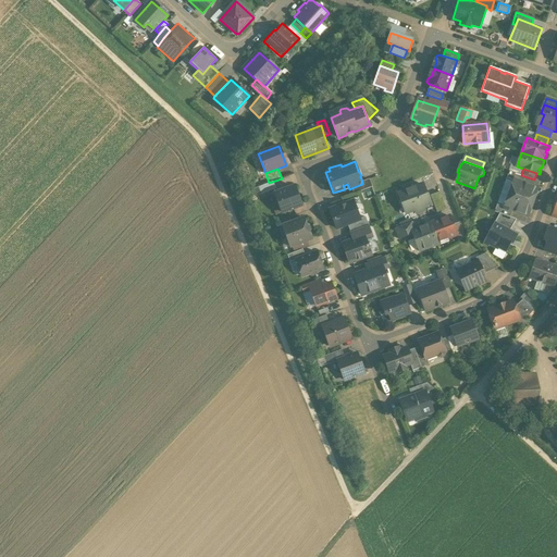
[(524,176),(509,171),(507,178),(514,181),(515,180),(522,183),(524,176)]
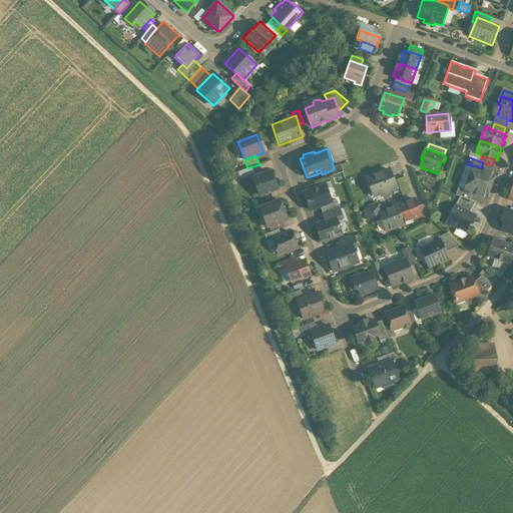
[(340,165),(334,167),(334,169),(324,173),(326,179),(343,172),(340,165)]
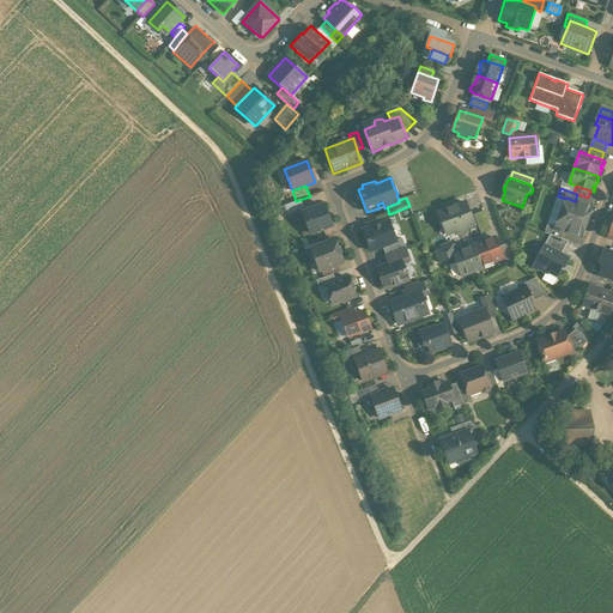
[(575,201),(566,198),(565,199),(556,229),(554,229),(564,232),(581,238),(582,235),(581,234),(582,231),(583,231),(589,214),(588,214),(589,211),(590,211),(592,207),(575,201)]
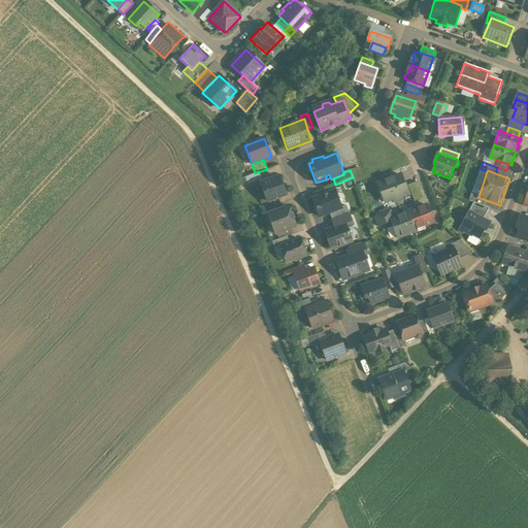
[(259,172),(245,177),(248,184),(261,179),(259,172)]
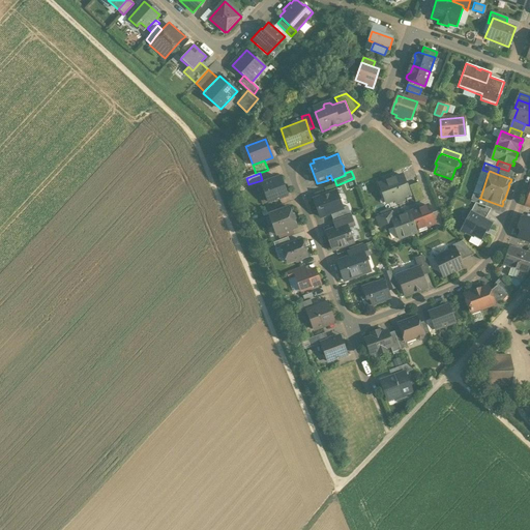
[(403,176),(379,184),(381,190),(385,188),(390,202),(394,200),(395,204),(404,201),(402,197),(409,195),(403,176)]
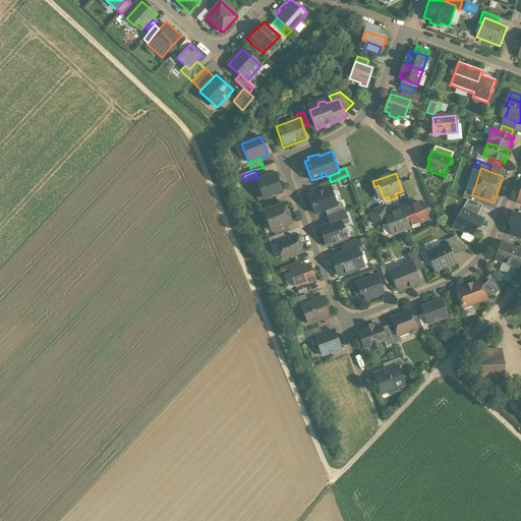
[(282,192),(275,175),(257,181),(264,199),(282,192)]
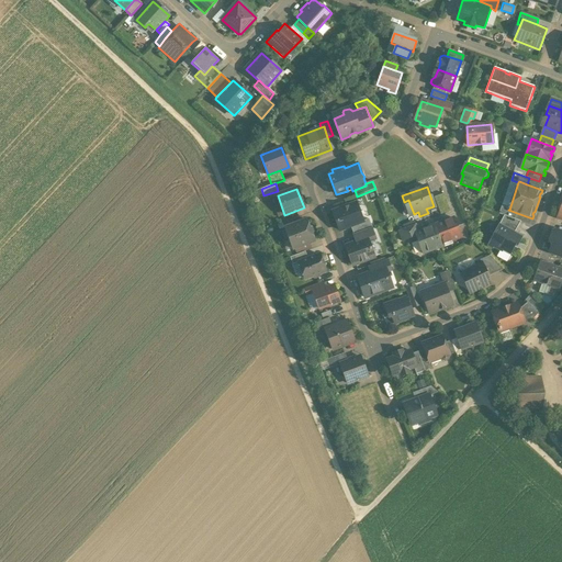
[(450,211),(444,194),(435,198),(441,215),(450,211)]
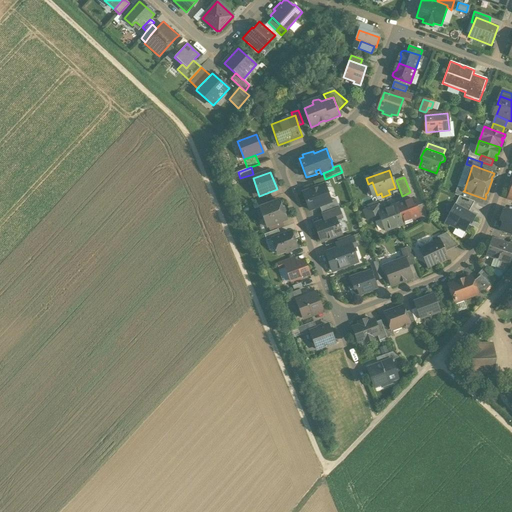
[(324,185),(318,188),(315,187),(314,189),(303,193),(309,210),(319,207),(331,202),(330,202),(328,196),(329,193),(327,192),(324,185)]
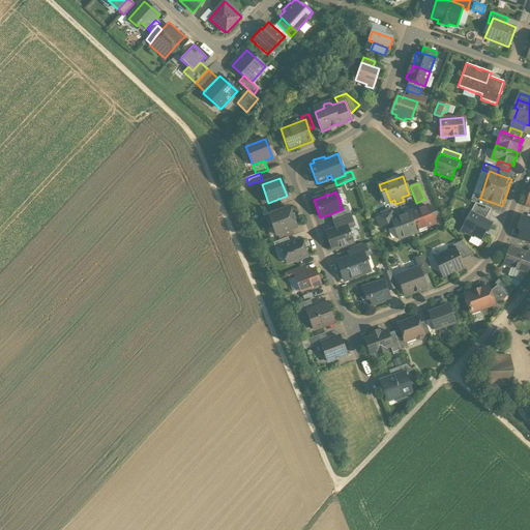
[(480,198),(473,195),(470,202),(475,203),(486,207),(488,201),(479,198),(480,198)]
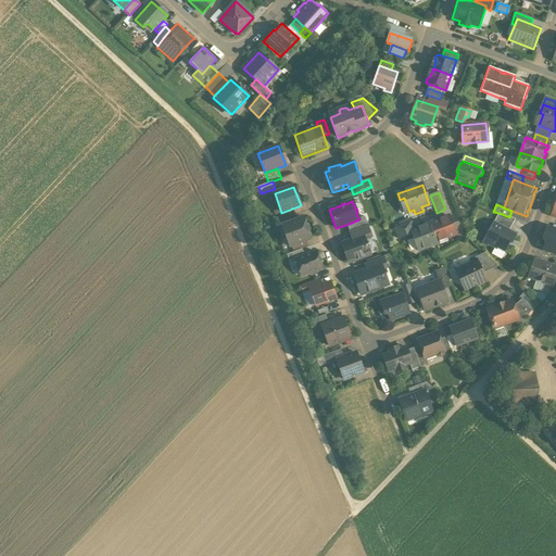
[(509,217),(498,213),(493,223),(508,231),(515,219),(509,217)]
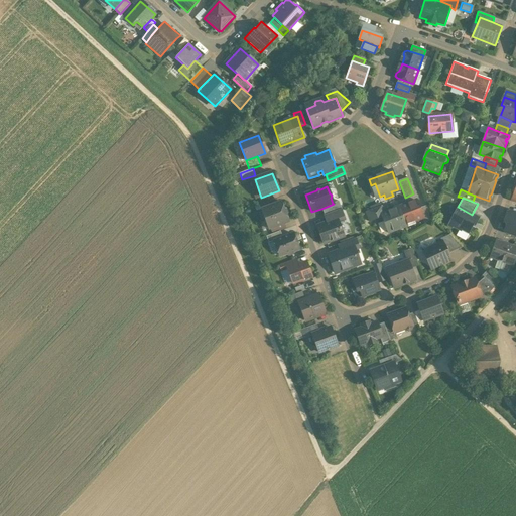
[(275,199),(260,205),(262,211),(277,205),(275,199)]
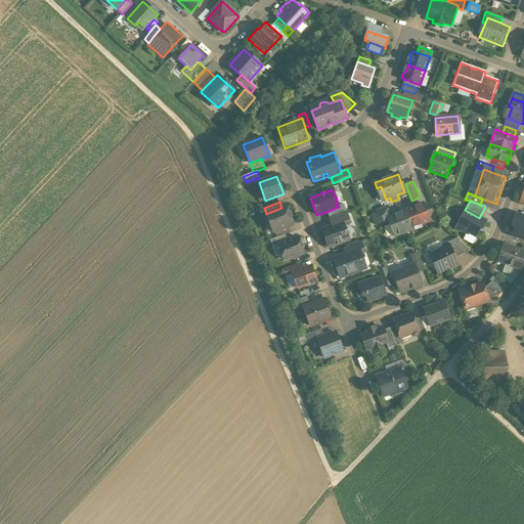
[(423,204),(405,211),(411,228),(430,222),(426,212),(423,204)]
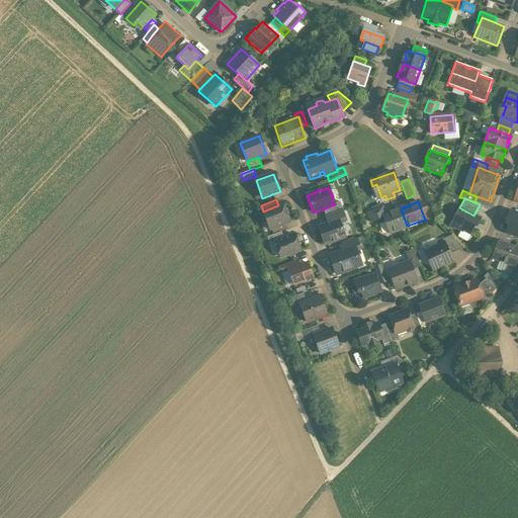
[(340,202),(334,204),(335,204),(323,209),(326,217),(343,210),(340,202)]
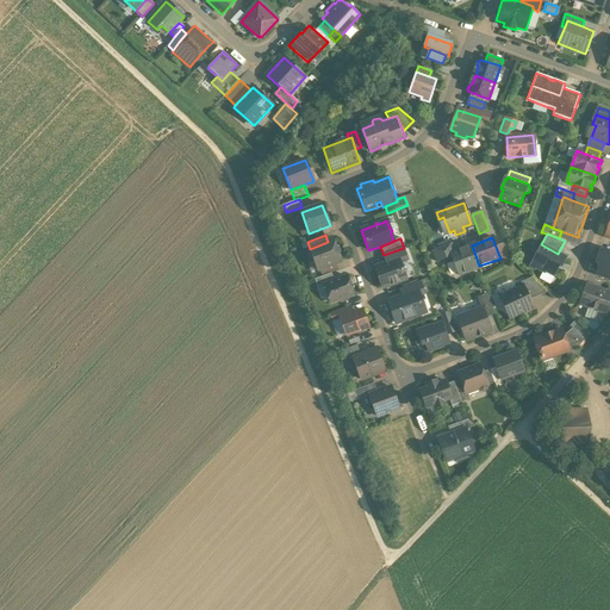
[(310,249),(305,250),(309,260),(312,262),(315,261),(318,271),(341,262),(338,254),(340,254),(337,248),(336,248),(332,240),(310,249)]
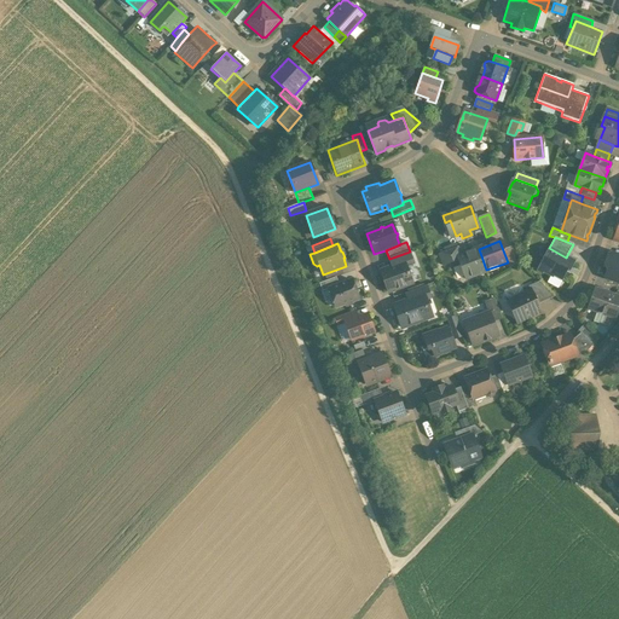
[(516,259),(512,247),(503,250),(508,262),(509,268),(520,262),(516,259)]
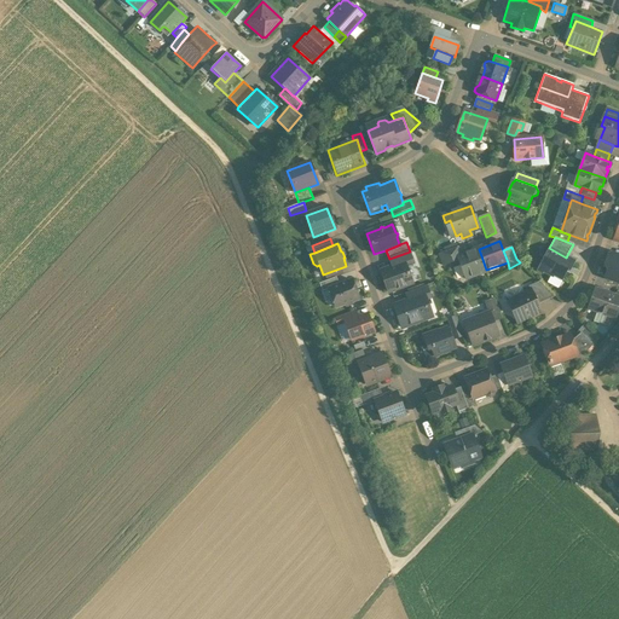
[(457,248),(439,254),(444,266),(460,261),(457,256),(461,255),(457,248)]
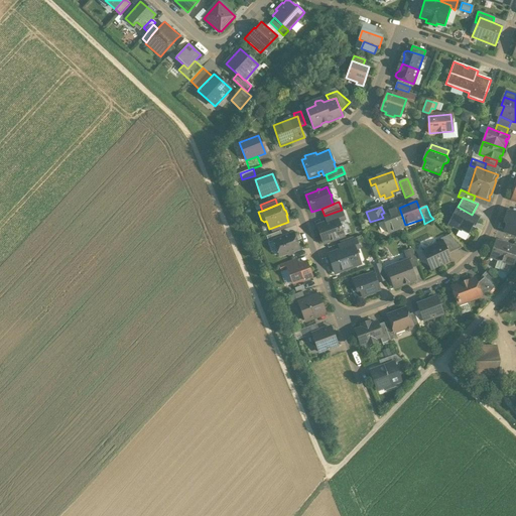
[(458,207),(450,221),(456,223),(454,226),(462,231),(462,230),(469,234),(473,227),(475,228),(480,219),(472,215),(458,207)]
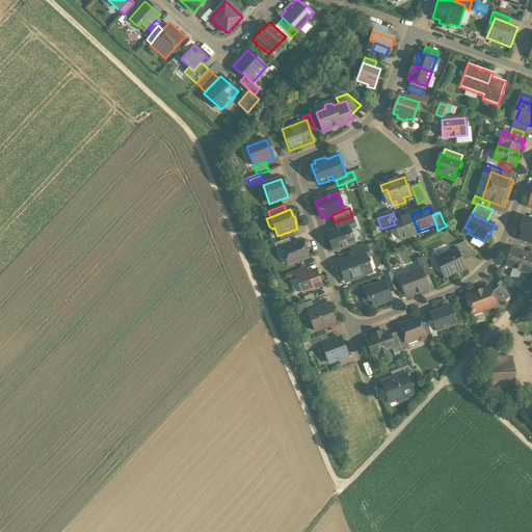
[(396,219),(393,220),(395,224),(400,240),(419,233),(418,232),(411,214),(396,219)]
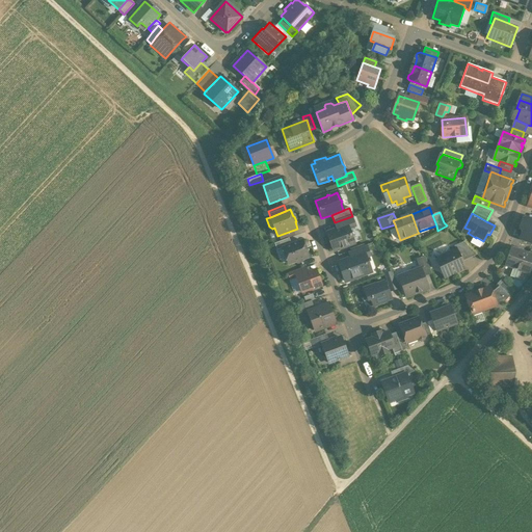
[(352,216),(335,222),(338,230),(347,227),(349,230),(356,227),(352,216)]
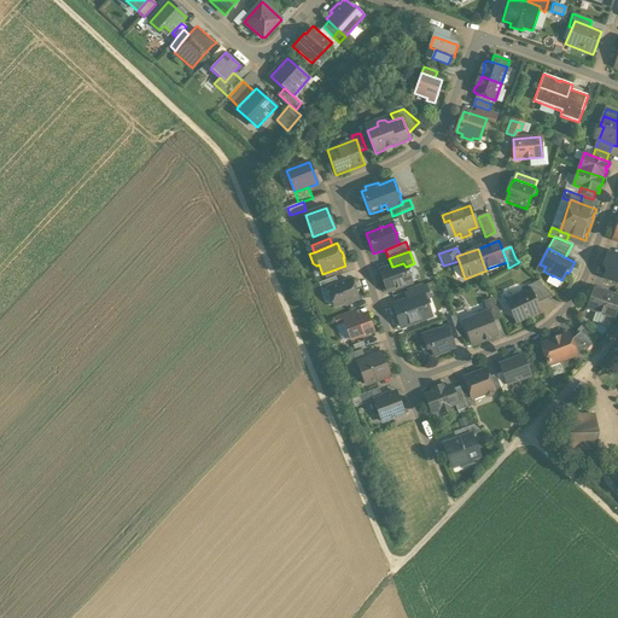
[(617,256),(611,255),(608,256),(605,264),(607,268),(604,275),(606,278),(617,281),(617,256)]
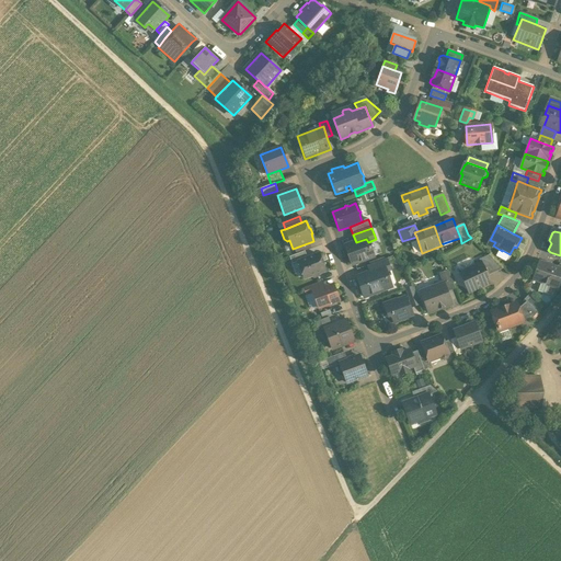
[(356,242),(345,247),(352,265),(374,258),(368,242),(366,239),(356,242)]
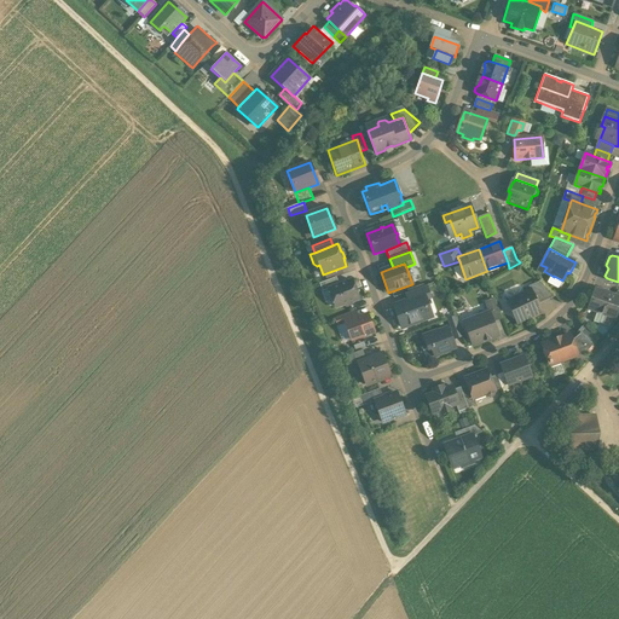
[(336,278),(319,284),(323,293),(329,290),(329,289),(339,285),(336,278)]
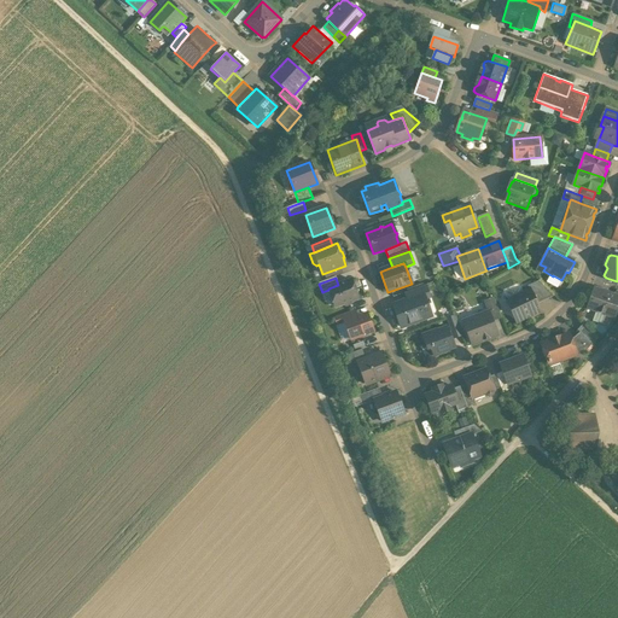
[(338,285),(328,289),(328,290),(336,308),(344,304),(347,305),(350,304),(351,302),(350,302),(359,299),(351,280),(338,285)]
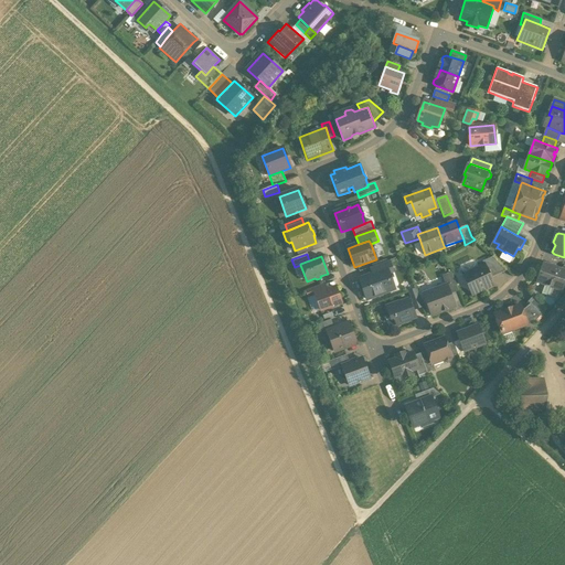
[(507,272),(492,257),(482,262),(483,263),(484,265),(491,278),(507,272)]
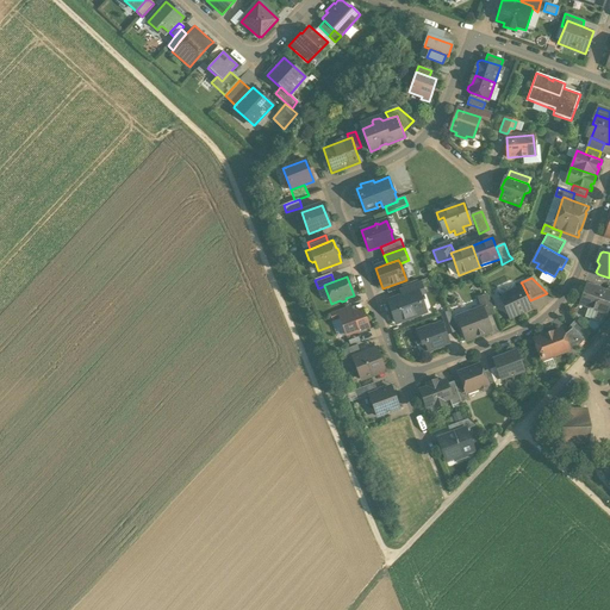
[(421,282),(400,290),(403,297),(415,292),(416,297),(424,293),(421,282)]
